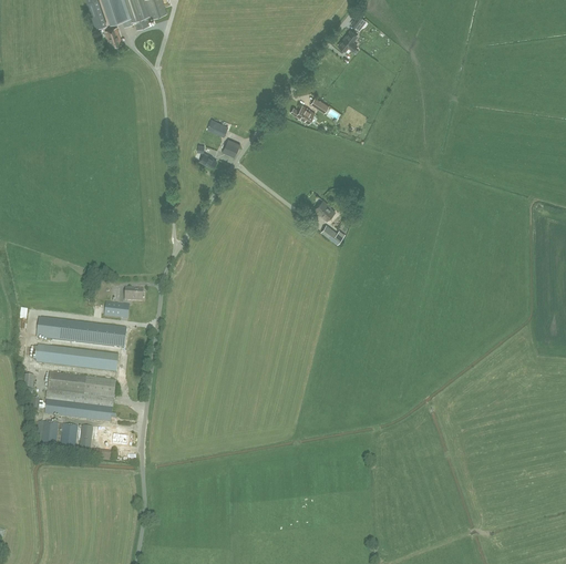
[(104,18),(96,0),(85,0),(93,21),(104,18)]
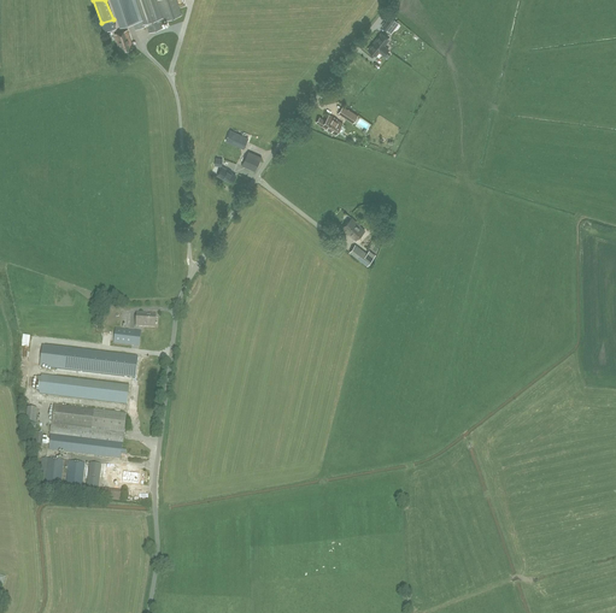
[(142,23),(134,0),(112,0),(121,23),(133,18),(135,25),(142,23)]
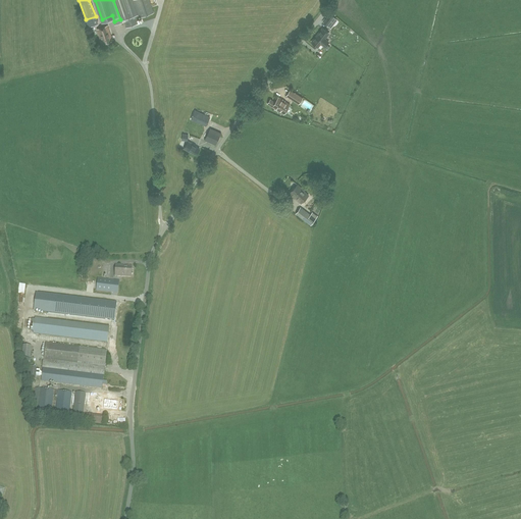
[(125,24),(137,20),(136,15),(153,10),(149,0),(113,0),(120,19),(123,18),(125,24)]
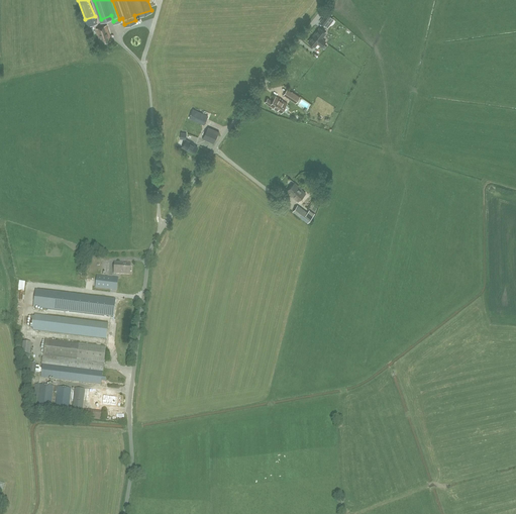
[(319,20),(324,22),(326,19),(327,20),(329,18),(328,18),(330,15),(325,11),(323,14),(324,14),(319,20)]
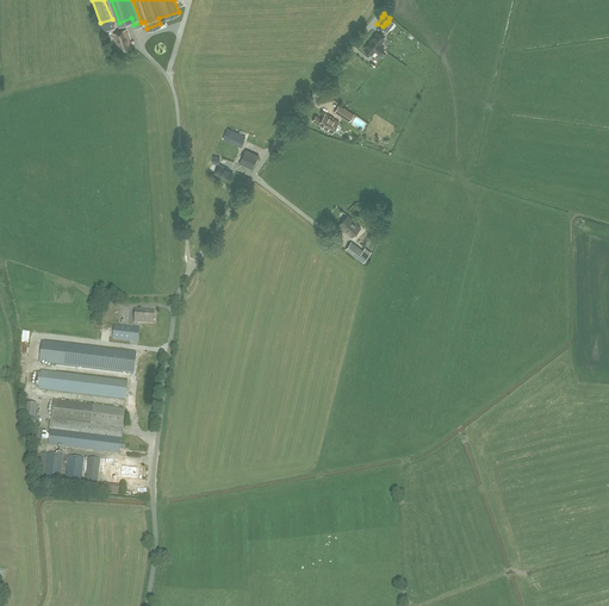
[(124,25),(112,30),(118,48),(131,43),(124,25)]
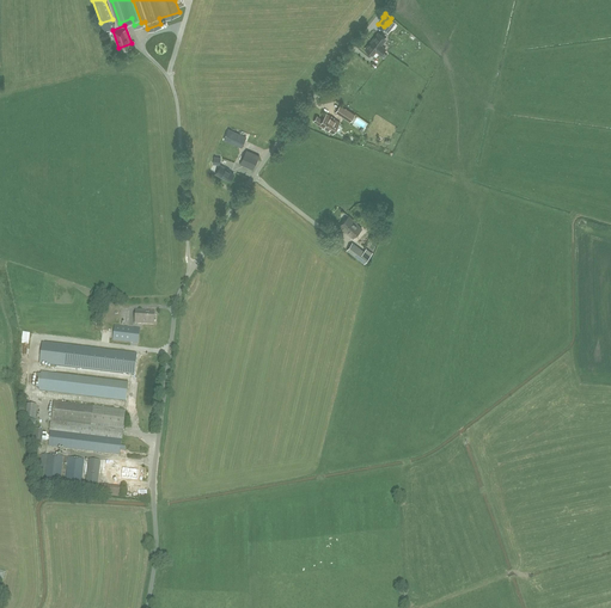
[(380,42),(383,38),(385,36),(377,30),(364,45),(372,51),(376,48),(379,51),(384,45),(380,42)]
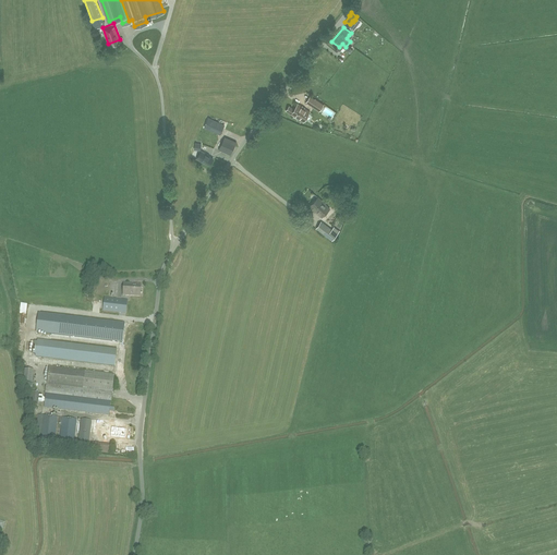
[(314,96),(309,94),(305,99),(310,103),(318,108),(323,101),(314,96)]
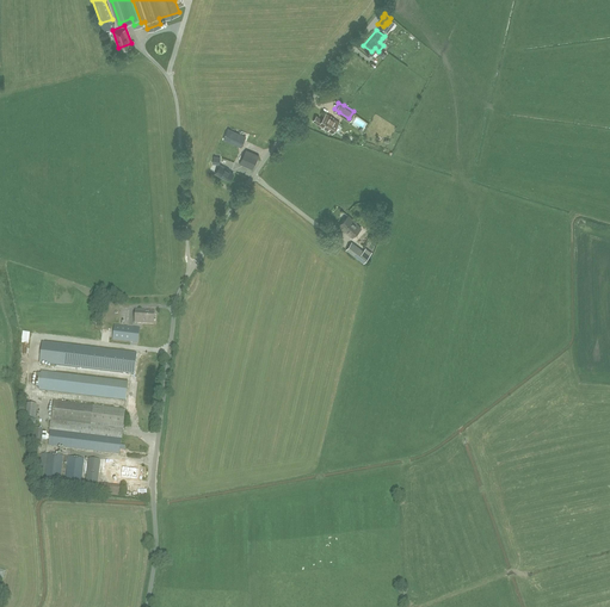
[(319,122),(326,127),(331,130),(333,125),(334,123),(336,123),(338,119),(325,111),(321,117),(315,113),(312,118),(319,123),(319,122)]
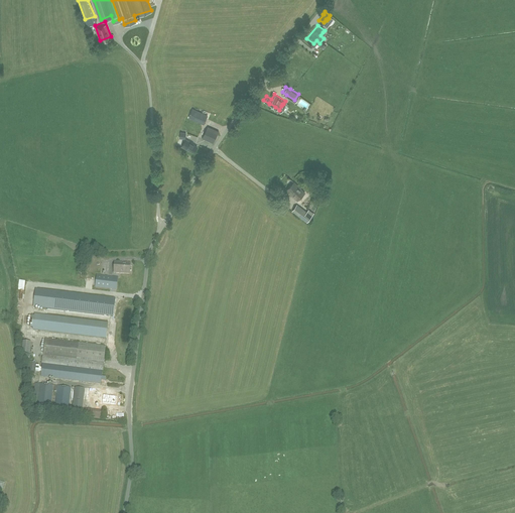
[(188,115),(201,120),(203,121),(207,113),(191,106),(188,115)]
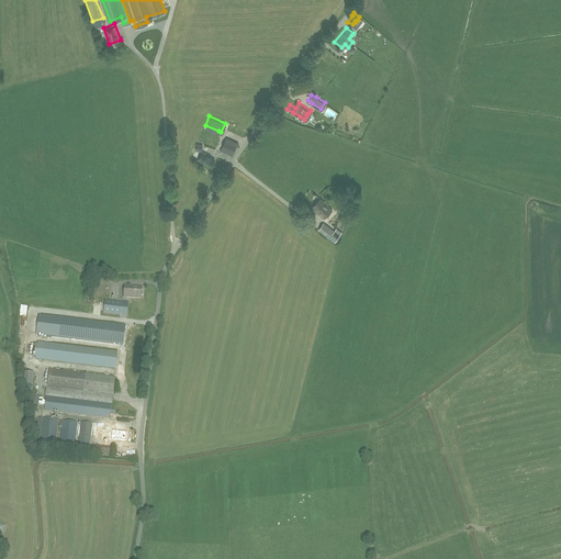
[(219,148),(229,153),(231,154),(236,141),(225,135),(219,148)]
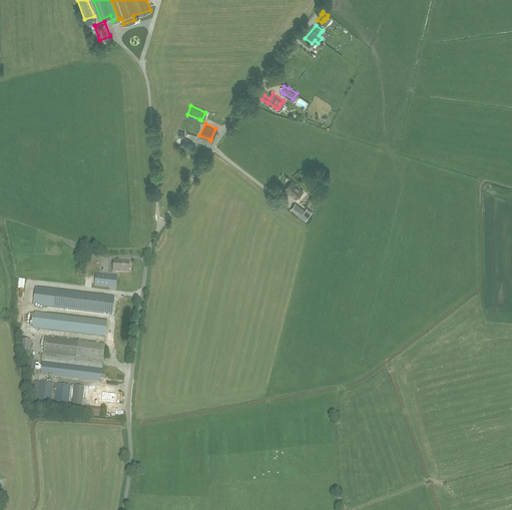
[(191,149),(195,143),(188,139),(188,138),(184,136),(180,142),(184,144),(191,149)]
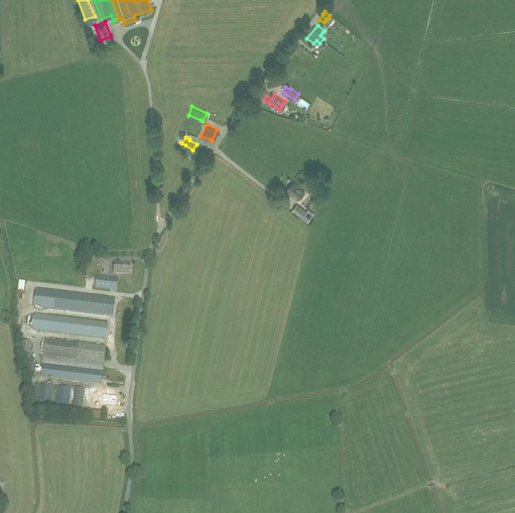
[(319,185),(326,177),(322,174),(315,181),(319,185)]
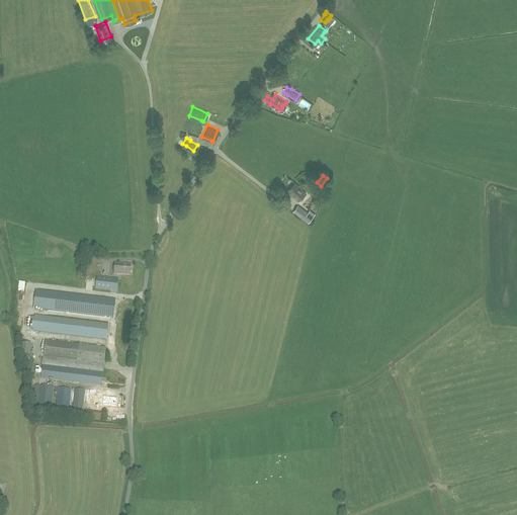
[(292,193),(296,198),(305,190),(293,180),(290,184),(286,187),(289,190),(288,191),(291,194),(292,193)]
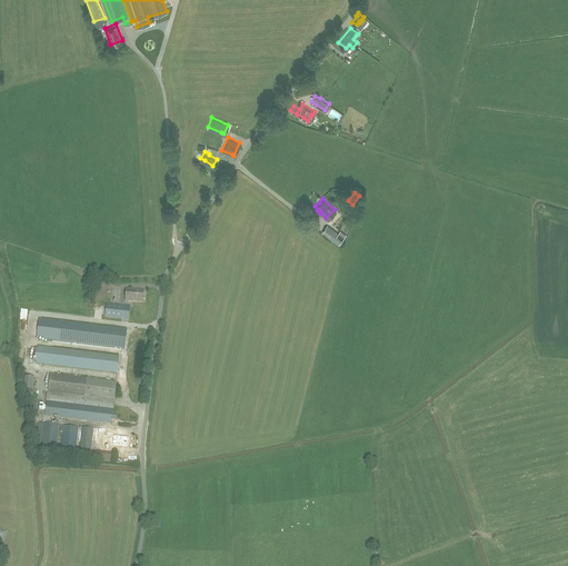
[(327,222),(321,230),(329,236),(337,242),(346,232),(339,228),(337,230),(335,229),(327,222)]
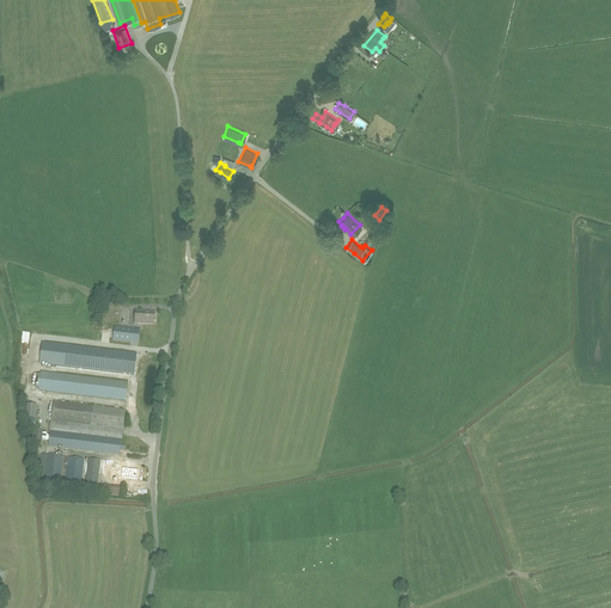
[(145,317),(144,320),(153,321),(154,318),(156,318),(156,314),(154,314),(156,306),(146,305),(145,309),(144,317),(145,317)]
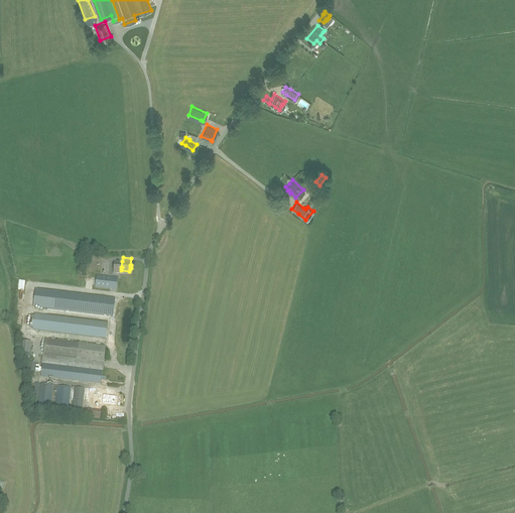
[(94,285),(109,287),(111,274),(96,272),(94,285)]
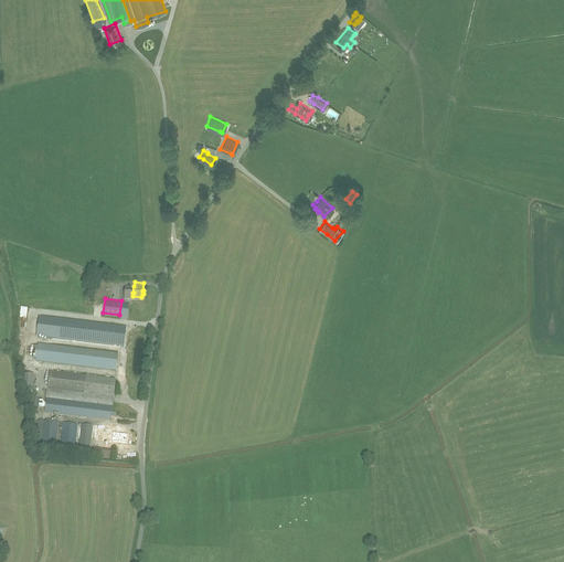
[(38,314),(35,332),(123,343),(125,325),(38,314)]
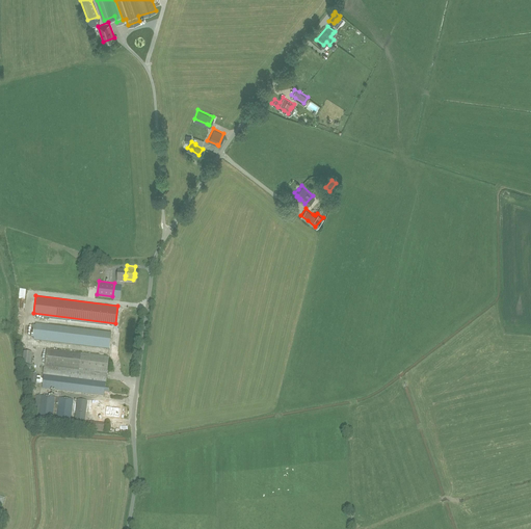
[(110,329),(34,320),(34,323),(31,322),(30,335),(33,335),(32,337),(108,346),(110,329)]
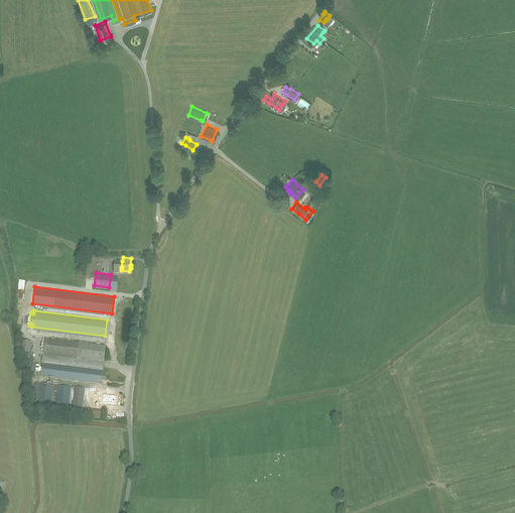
[(42,352),(103,359),(104,344),(44,337),(42,352)]
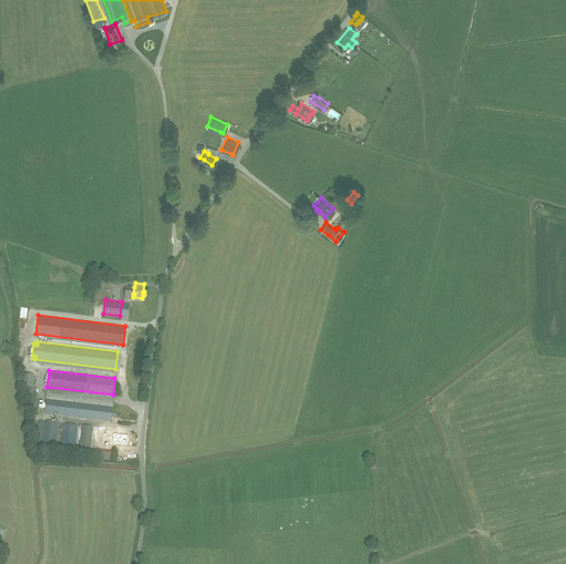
[(22,386),(31,387),(33,373),(24,372),(22,386)]
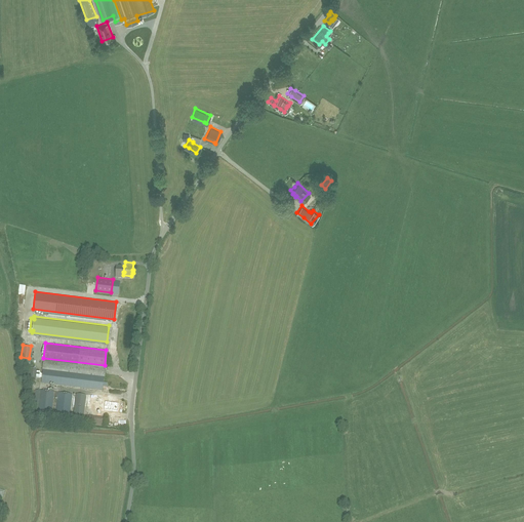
[(42,366),(104,374),(105,366),(43,359),(42,366)]
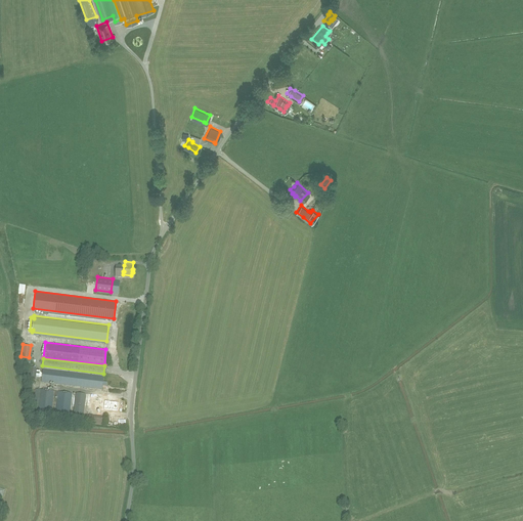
[(36,365),(28,365),(27,378),(34,379),(36,365)]
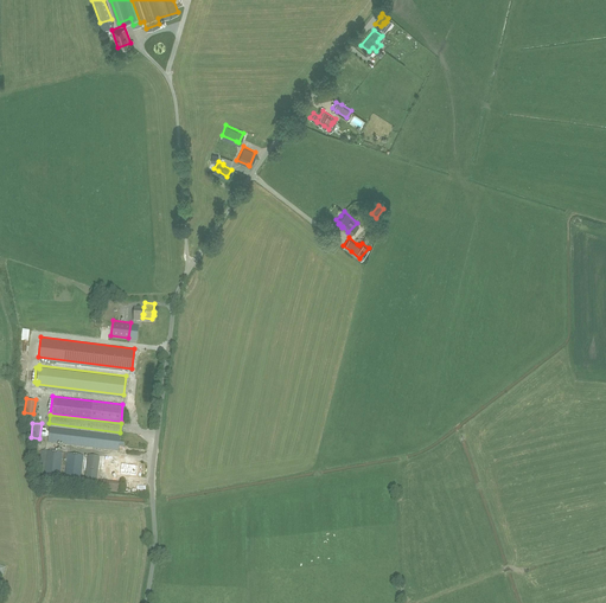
[(117,448),(120,432),(49,424),(46,440),(117,448)]
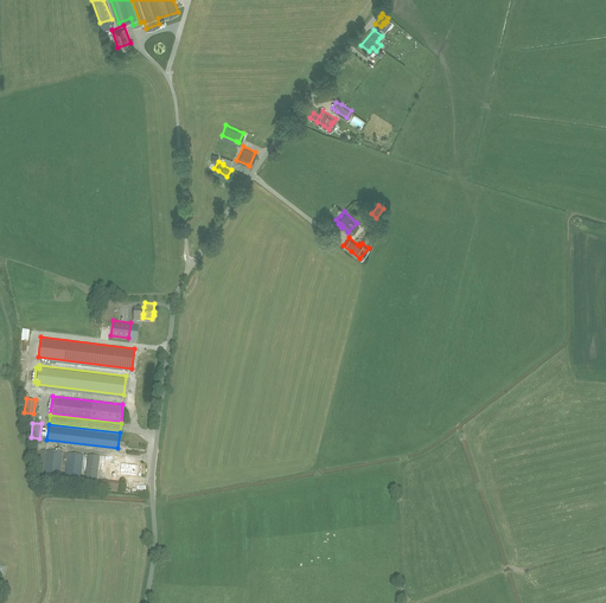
[(63,481),(80,482),(83,453),(40,448),(37,478),(58,480),(61,456),(67,457),(63,481)]
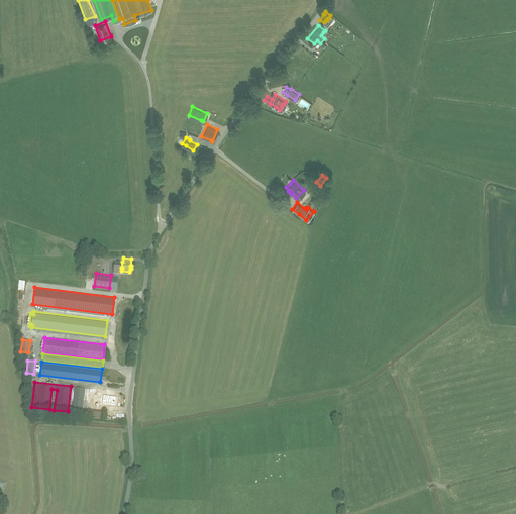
[(71,411),(81,412),(84,387),(74,386),(71,411)]
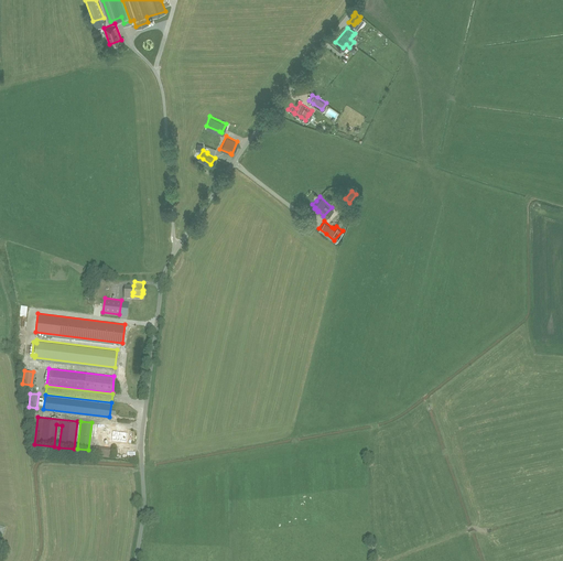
[(109,435),(109,423),(96,423),(96,434),(109,435)]
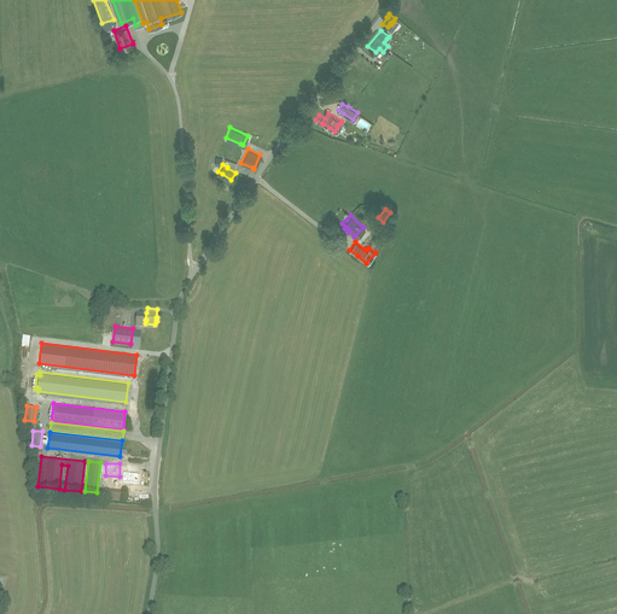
[(122,469),(122,475),(121,479),(138,481),(139,472),(122,469)]
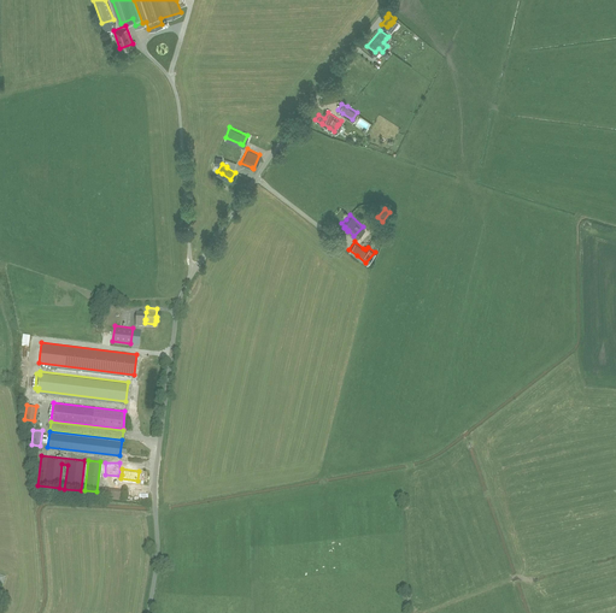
[(100,485),(99,494),(118,496),(119,488),(100,485)]
